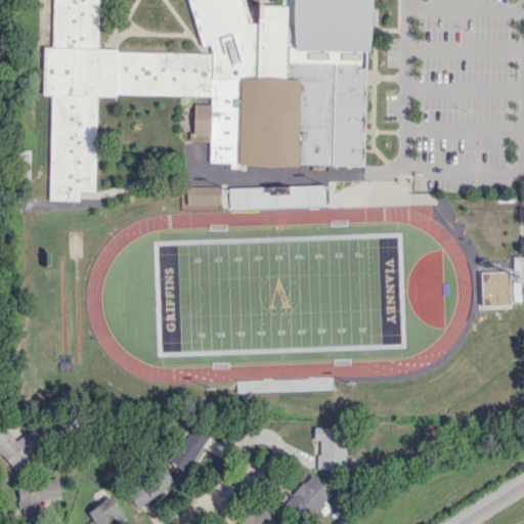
[(365,167),(369,0),(274,0),(271,5),(258,4),(258,24),(255,24),(230,0),(186,0),(204,46),(209,45),(212,53),(97,50),(98,0),(51,0),(46,207),(94,189),(97,94),(211,97),(210,104),(193,104),(192,141),(210,141),(209,163),(365,167)]
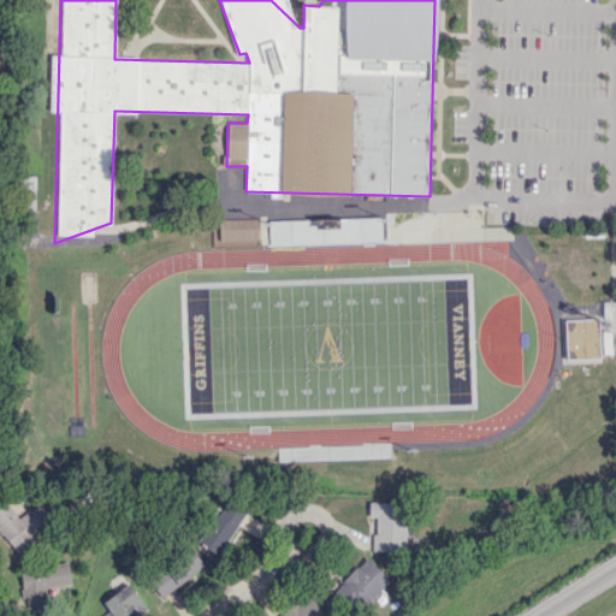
[(259,242),(258,219),(212,220),(212,243),(259,242)]
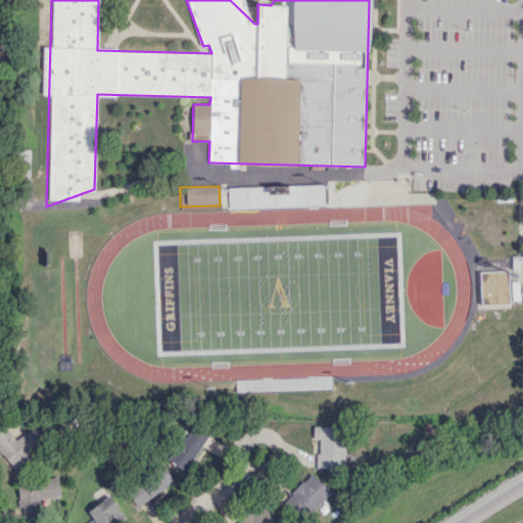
[(509,271),(480,271),(480,303),(510,303),(509,271)]
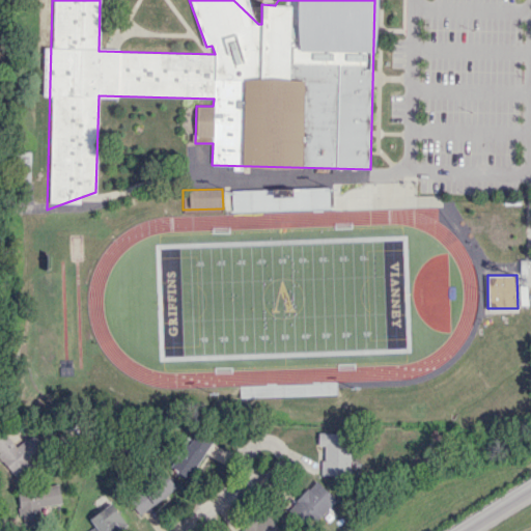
[(172,471),(191,479),(212,438),(193,428),(172,471)]
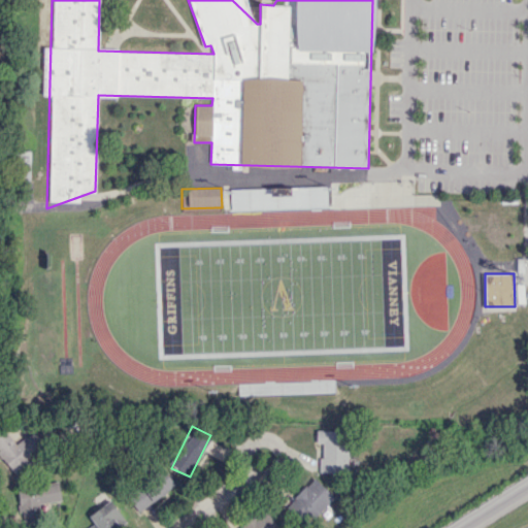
[(0,432),(0,454),(13,473),(45,452),(33,432),(14,444),(5,429),(0,432)]
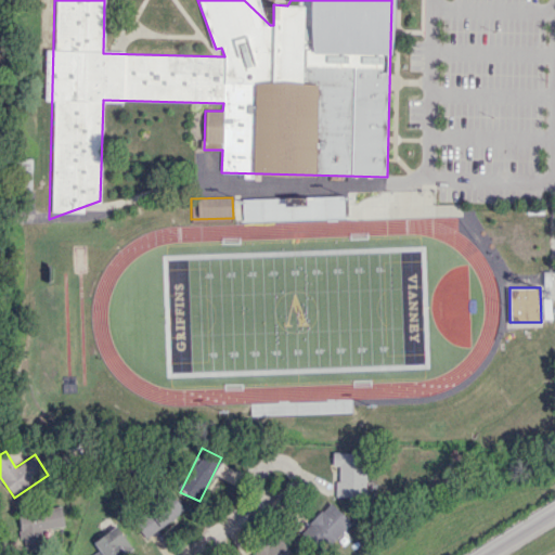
[(365,497),(364,453),(332,453),(332,465),(337,465),(337,497),(365,497)]
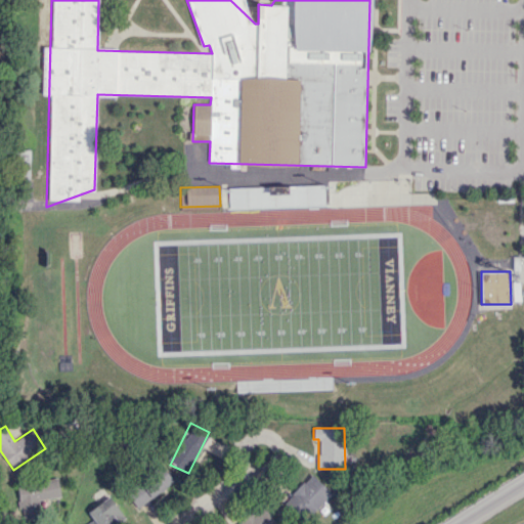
[(174,480),(162,466),(126,494),(138,509),(174,480)]
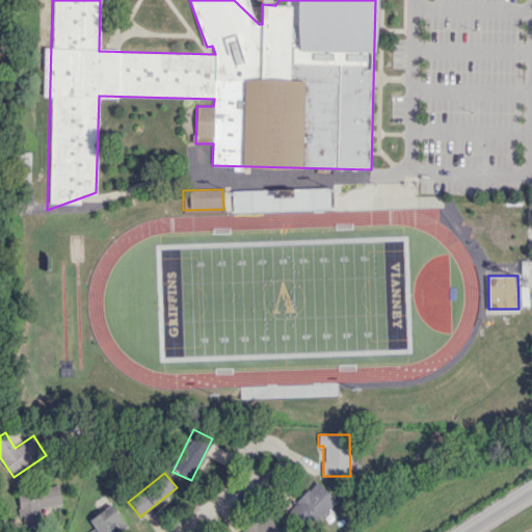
[(289,507),(309,528),(337,502),(317,481),(289,507)]
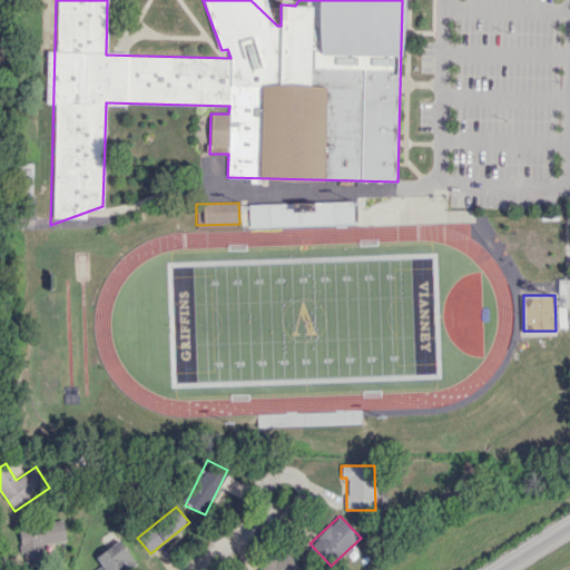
[(67,540),(62,519),(18,527),(25,568),(45,563),(41,544),(67,540)]
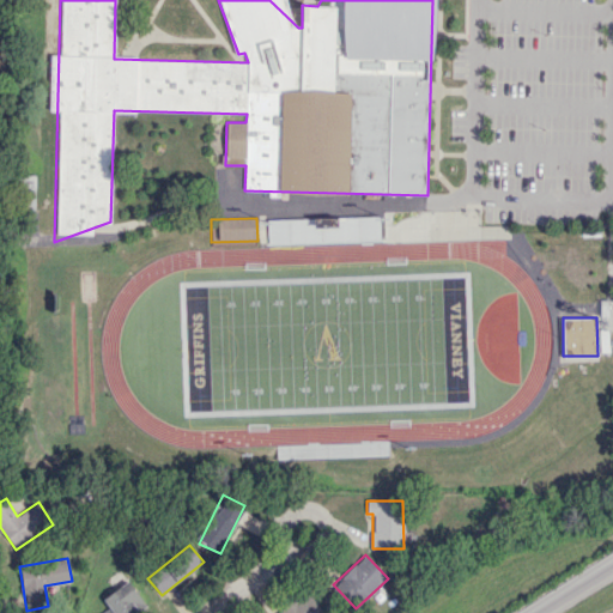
[(103,598),(109,608),(101,612),(138,612),(146,608),(131,581),(103,598)]
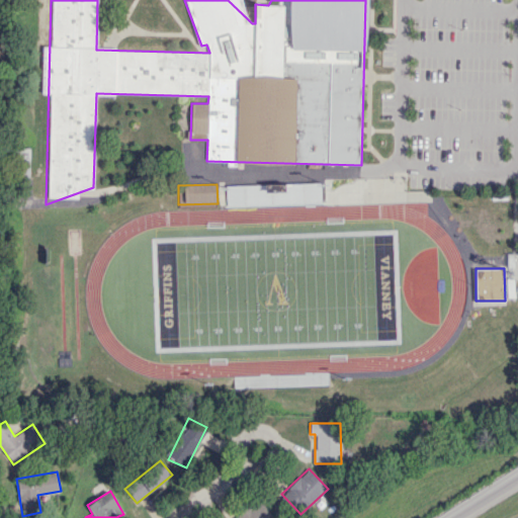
[(233,517),(273,517),(259,499),(233,517)]
